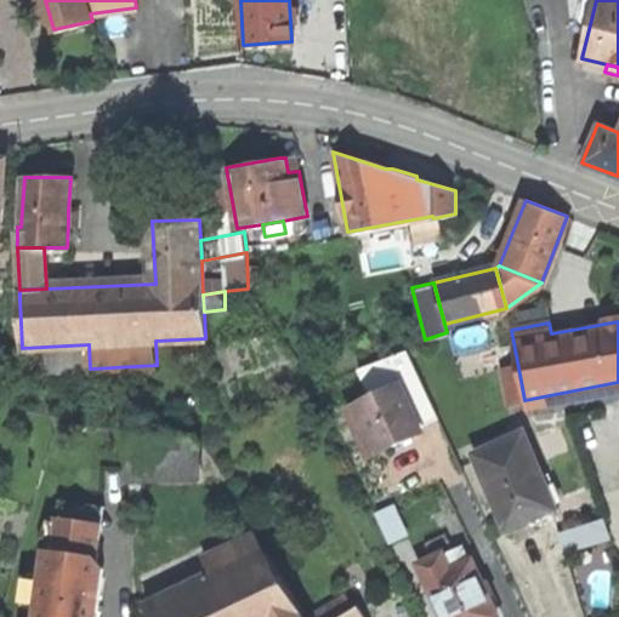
[(405,348),(363,367),(357,370),(369,395),(397,382),(416,426),(437,416),(405,348)]
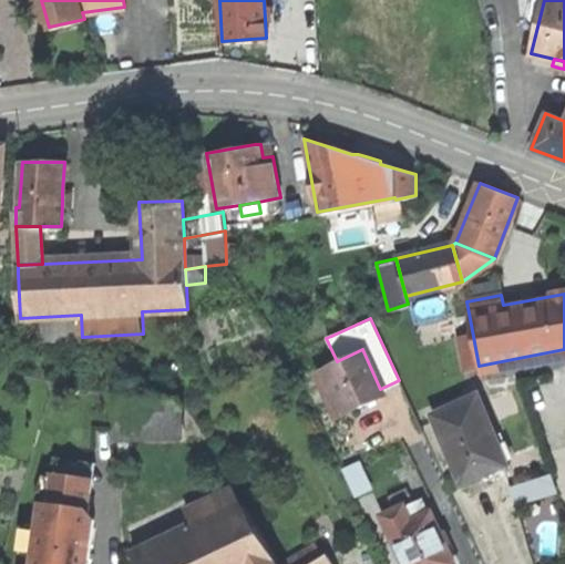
[(466,367),(479,366),(472,330),(461,331),(466,367)]
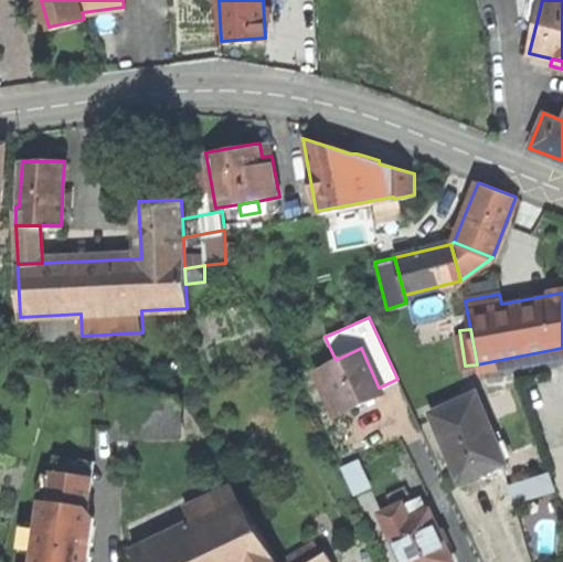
[(379,388),(361,348),(336,360),(314,370),(318,379),(327,374),(343,409),(365,398),(381,391),(379,388)]
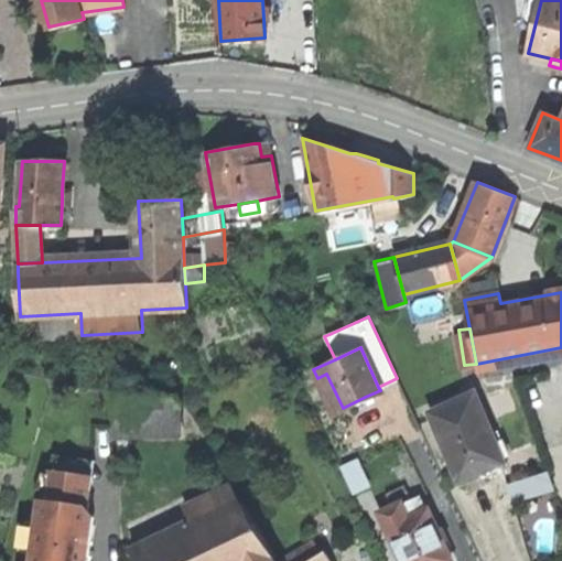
[(334,412),(343,408),(326,374),(317,378),(334,412)]
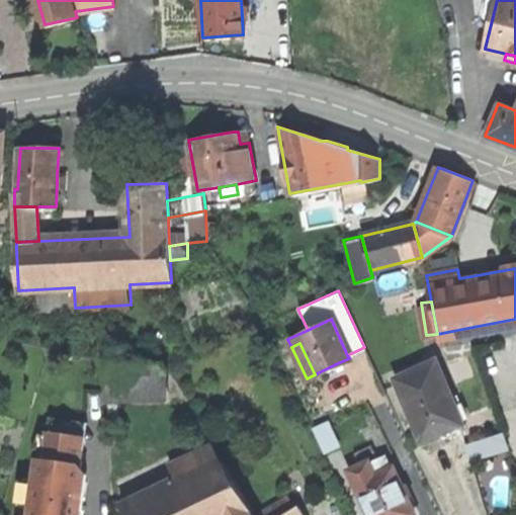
[(435,359),(394,376),(423,440),(433,435),(456,425),(444,399),(452,395),(435,359)]
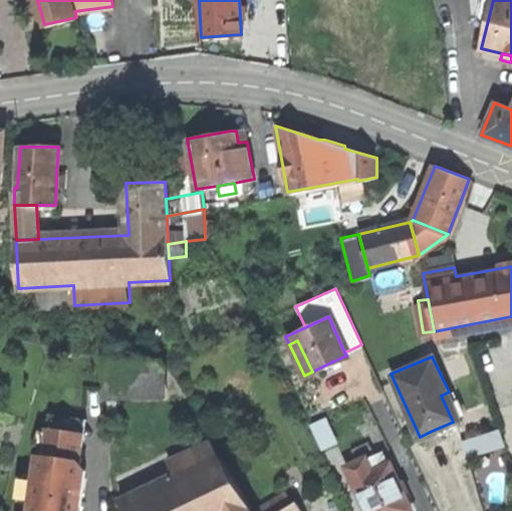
[(105,394),(162,392),(161,359),(104,361),(105,386),(105,394)]
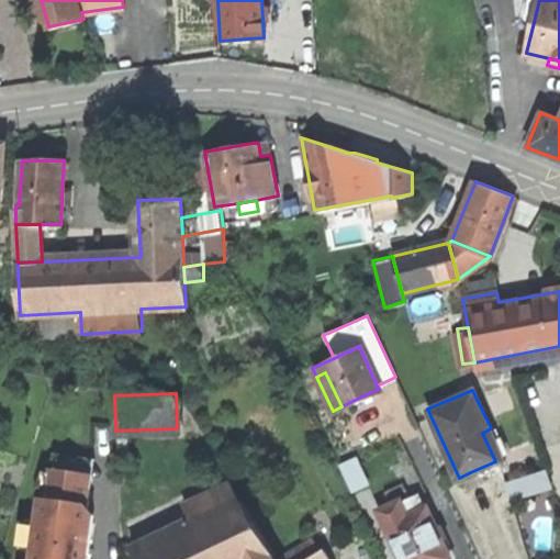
[(504,457),(491,428),(482,433),(495,461),(504,457)]
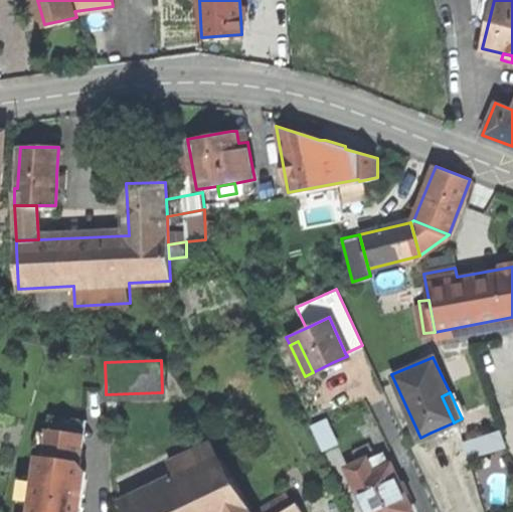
[(47,432),(43,456),(79,461),(83,435),(74,434),(76,417),(50,413),(47,432)]
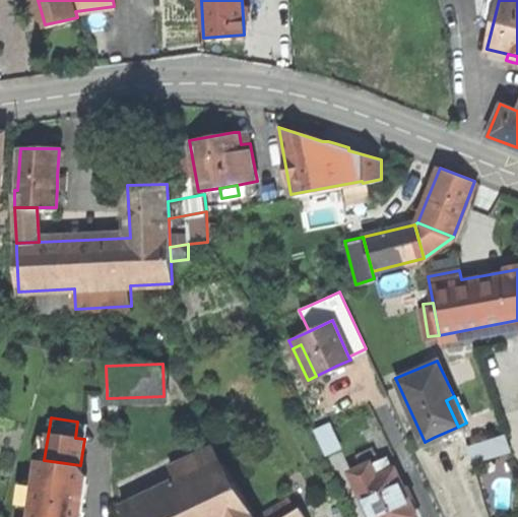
[(86,424),(77,422),(75,438),(84,439),(86,424)]
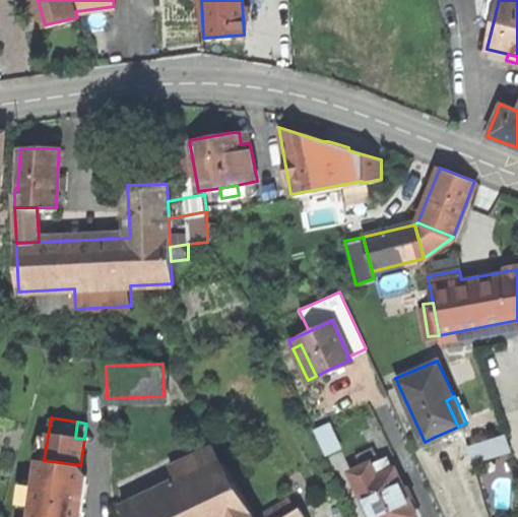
[(327,422),(312,429),(323,453),(338,446),(327,422)]
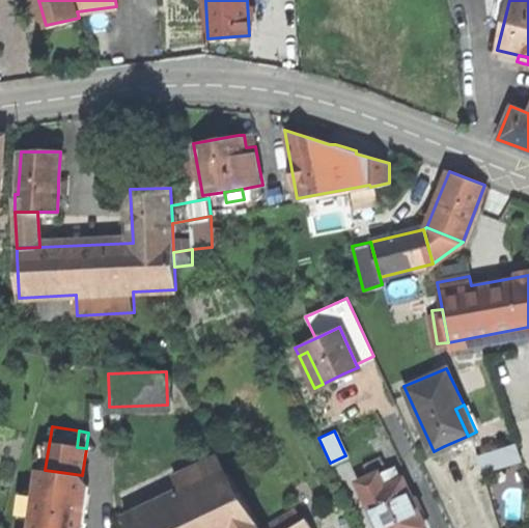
[(514,442),(475,454),(480,471),(520,459),(514,442)]
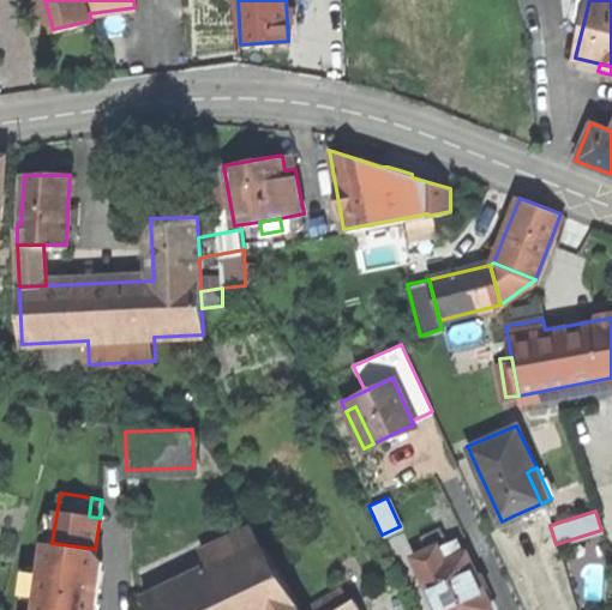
[(204,549),(213,565),(237,553),(239,559),(261,549),(250,527),(204,549)]
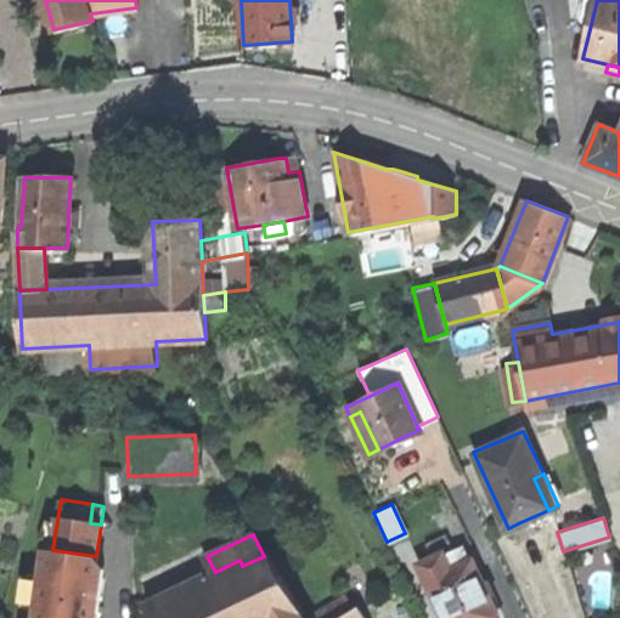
[(424,543),(432,559),(450,550),(443,534),(424,543)]
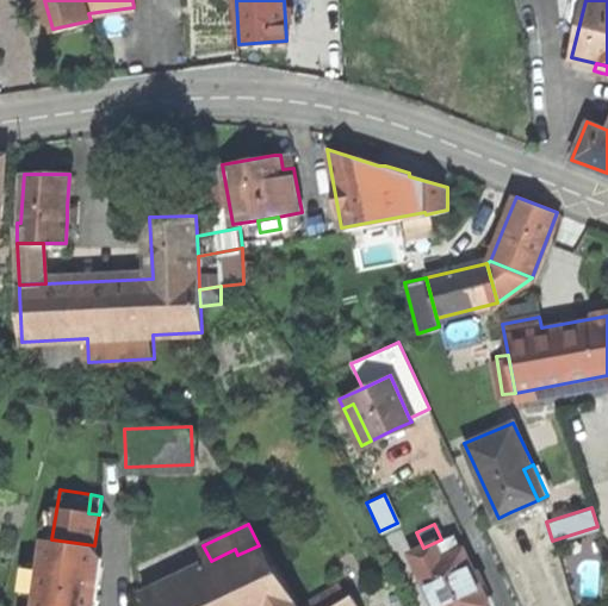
[(482,592),(489,589),(478,567),(471,570),(461,549),(453,554),(445,537),(441,539),(423,548),(411,553),(435,605),(484,605),(488,605),(482,592)]
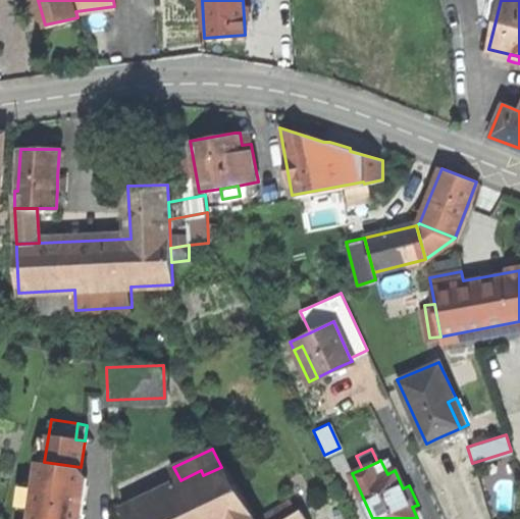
[(81,467),(44,462),(39,461),(35,488),(30,518),(80,518),(87,478),(81,467)]
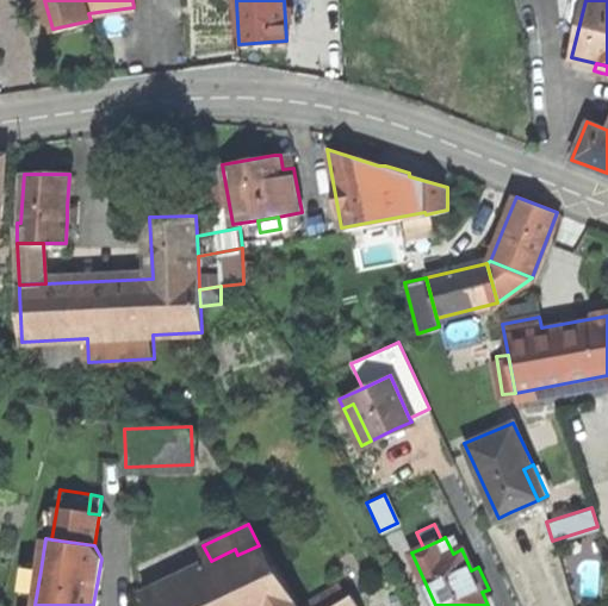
[(147,605),(293,605),(295,605),(262,543),(259,545),(237,555),(235,549),(211,561),(142,593),(147,605)]
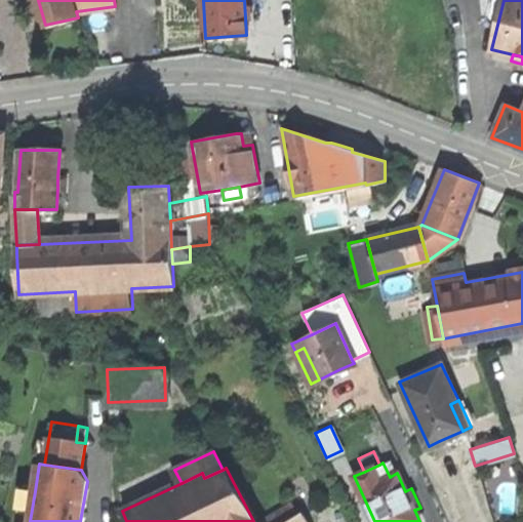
[(300,503),(313,496),(309,487),(302,473),(288,479),(296,496),(300,503)]
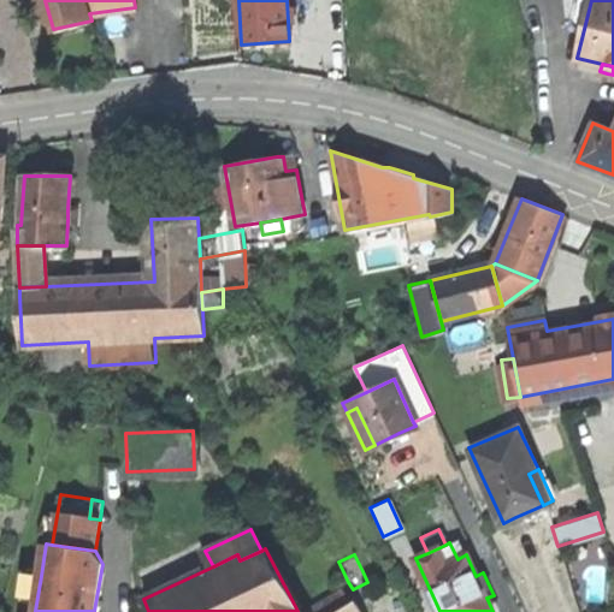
[(307,610),(307,611),(332,611),(348,604),(340,590),(307,610)]
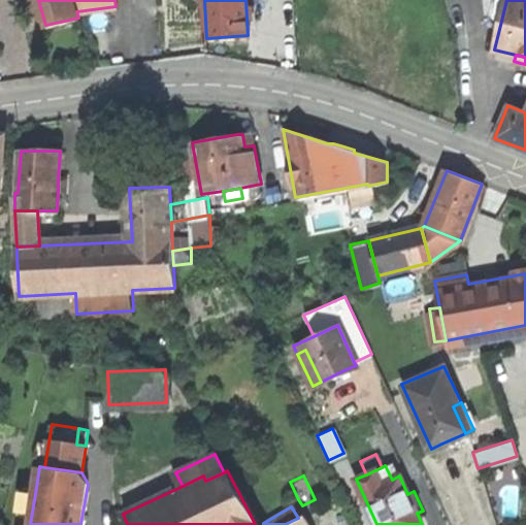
[(309,524),(303,514),(298,518),(285,524),(309,524)]
